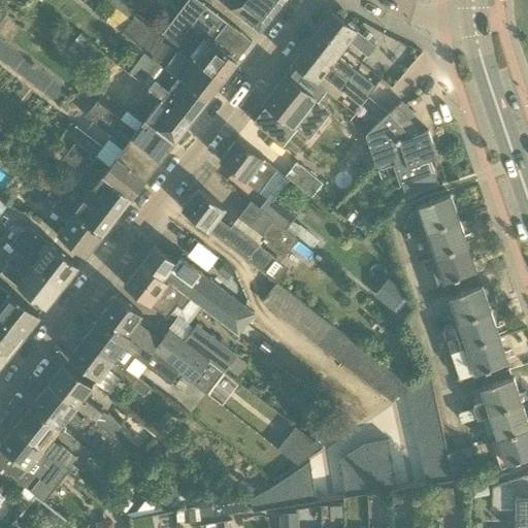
[(163,38),(135,17),(137,14),(119,0),(105,0),(117,8),(106,22),(166,67),(178,77),(207,100),(222,80),(194,58),(192,60),(178,50),(176,53),(161,41),(163,38)]
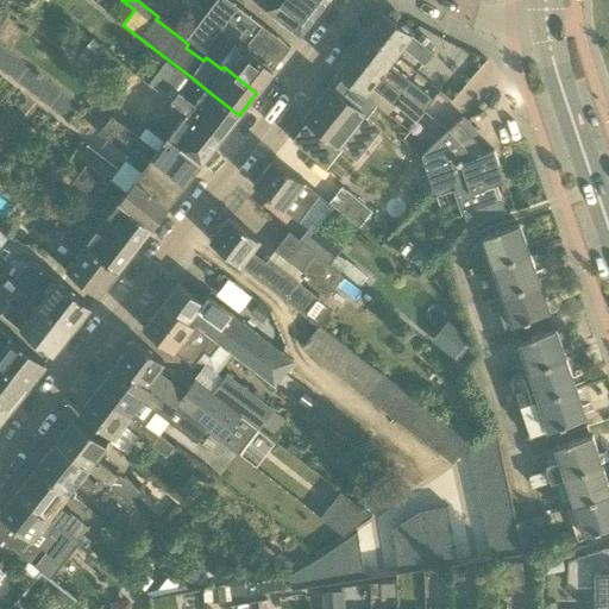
[(217,0),(187,38),(224,67),(256,93),(275,69),(246,48),(263,26),(228,0),(217,0)]
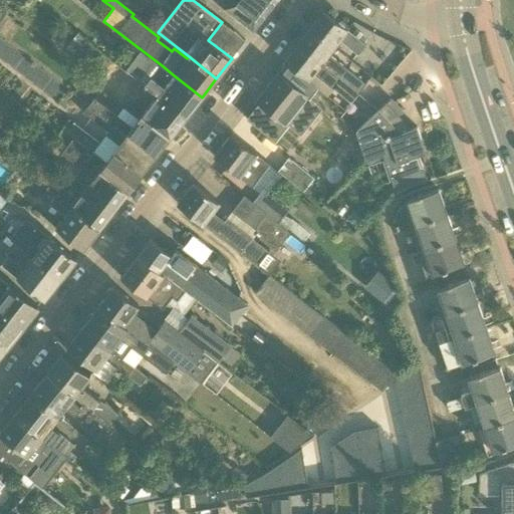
[(214,0),(253,30),(275,2),(273,0),(214,0)]
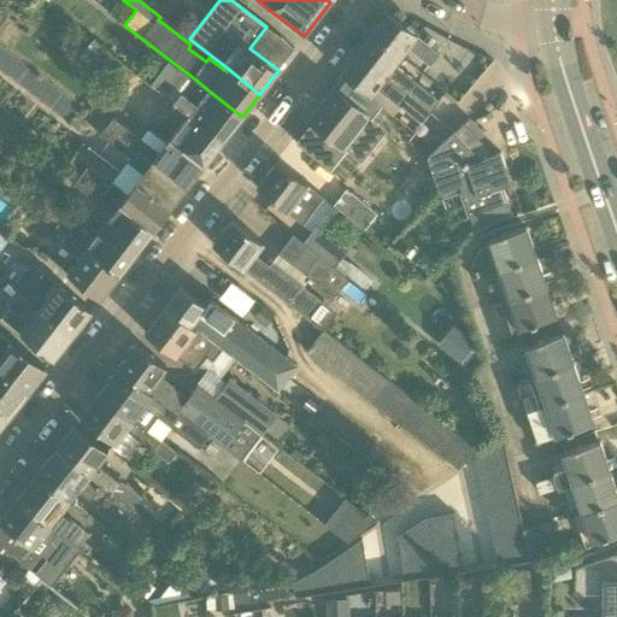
[(374,34),(401,57),(409,48),(430,66),(440,54),(389,13),(374,34)]
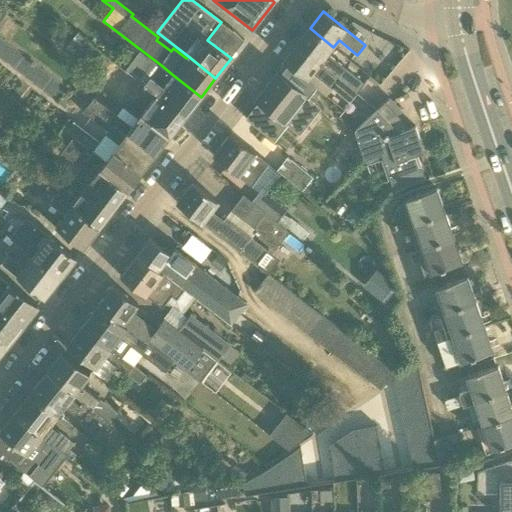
[(328,54),(333,47),(310,28),(298,43),(339,78),(358,93),(365,84),(346,69),(328,54)]
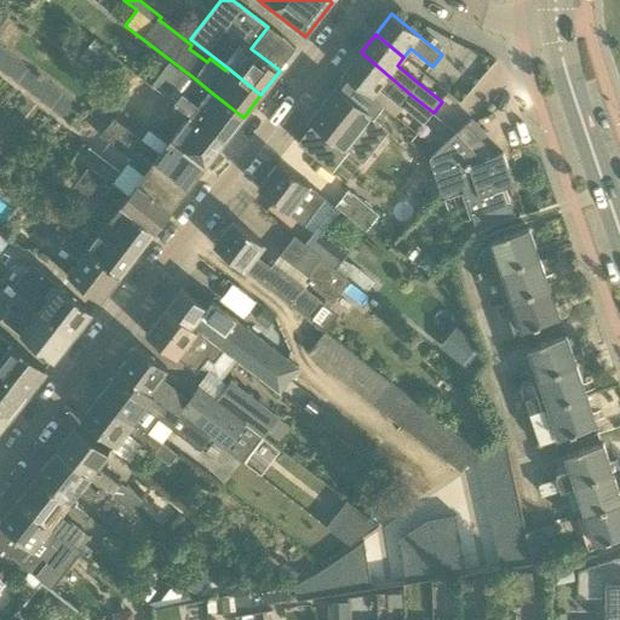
[(118,74),(126,64),(107,47),(98,58),(118,74)]
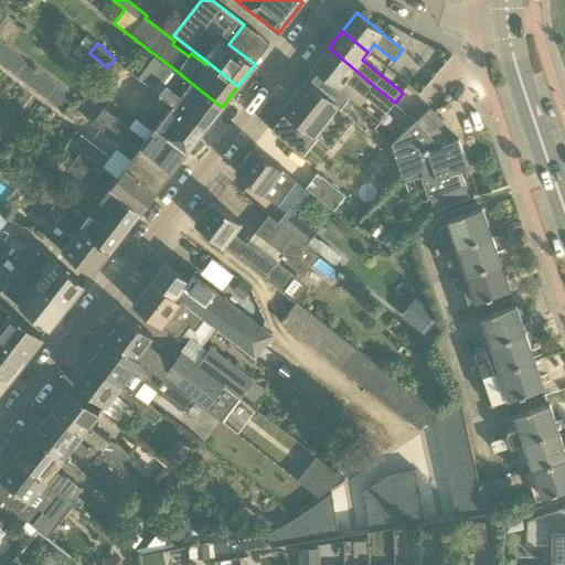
[(386,113),(395,103),(374,86),(329,48),(313,67),(317,70),(339,87),(339,88),(366,112),(374,103),(386,113)]
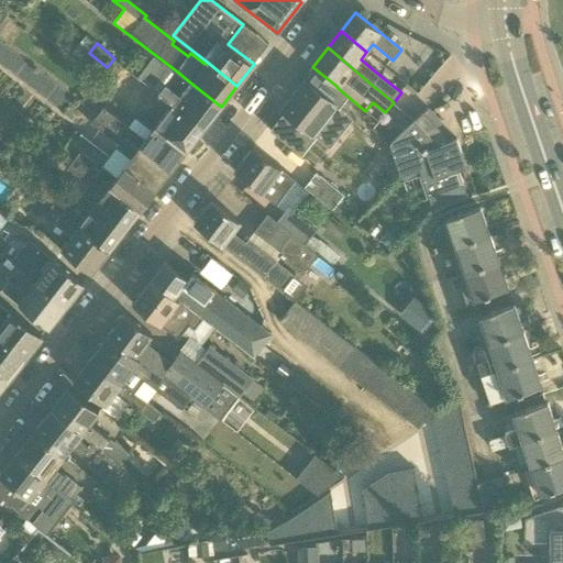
[(180,96),(170,88),(146,70),(140,78),(140,77),(139,78),(158,94),(159,94),(203,129),(221,107),(190,83),(180,96)]
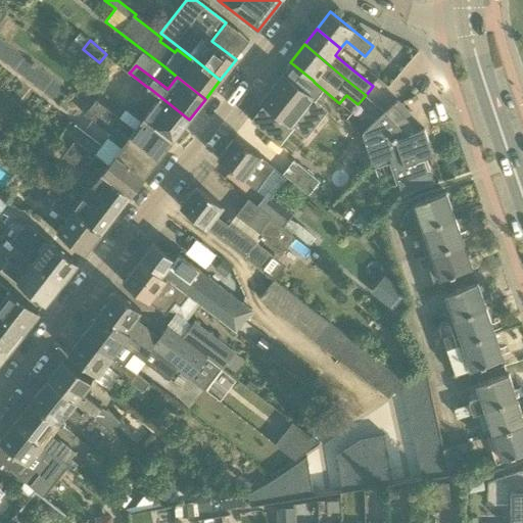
[(148,87),(147,87),(129,73),(124,80),(143,94),(156,104),(145,119),(173,140),(189,120),(148,87)]
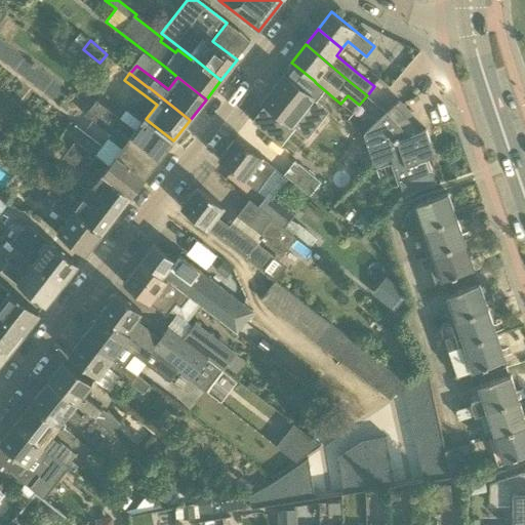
[(330,110),(286,75),(285,74),(261,104),(291,125),(296,118),(313,131),(330,110)]
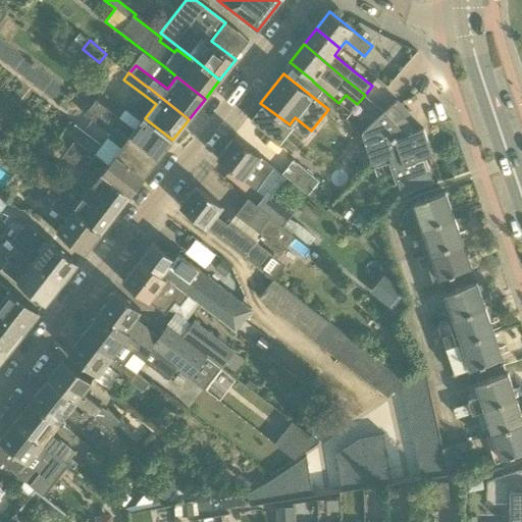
[(136,131),(122,120),(95,99),(89,108),(108,123),(108,122),(113,125),(112,126),(156,161),(172,140),(145,118),(136,131)]
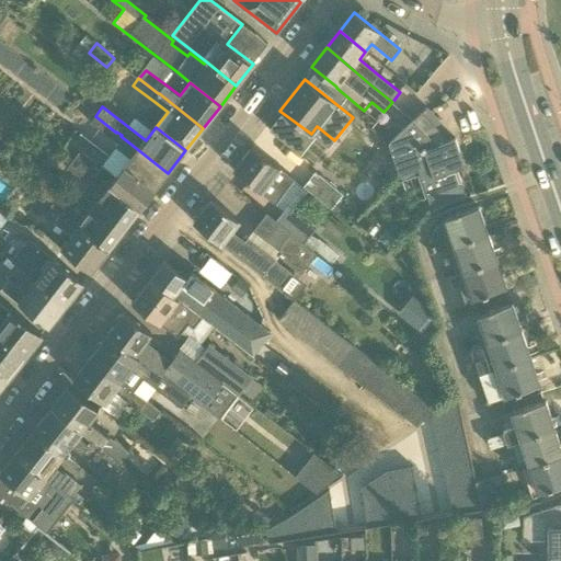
[(112,138),(116,133),(95,116),(91,122),(112,138)]
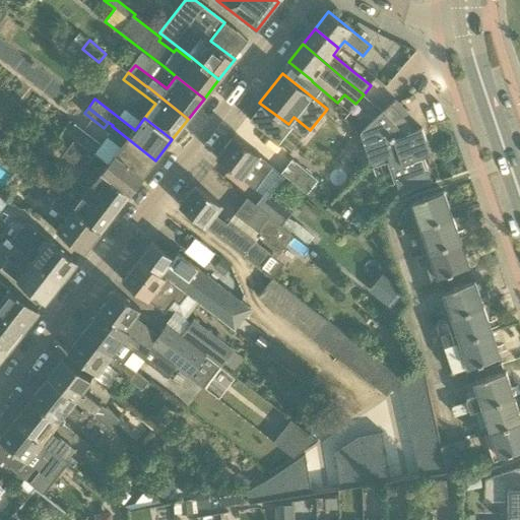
[(384,111),(361,132),(371,163),(388,156),(400,192),(432,181),(424,157),(432,154),(423,128),(412,132),(404,123),(398,127),(384,111)]
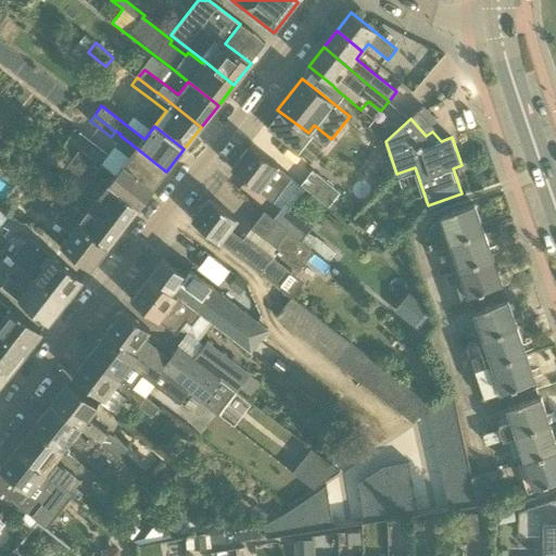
[(153,188),(166,172),(119,135),(116,139),(119,141),(116,146),(110,155),(153,188)]
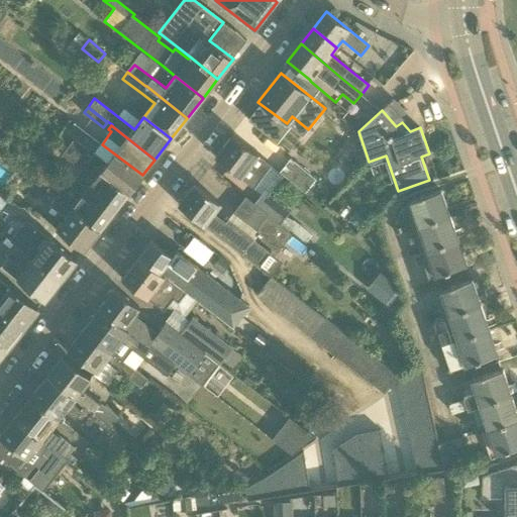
[(272,164),(232,134),(216,158),(254,187),(272,164)]
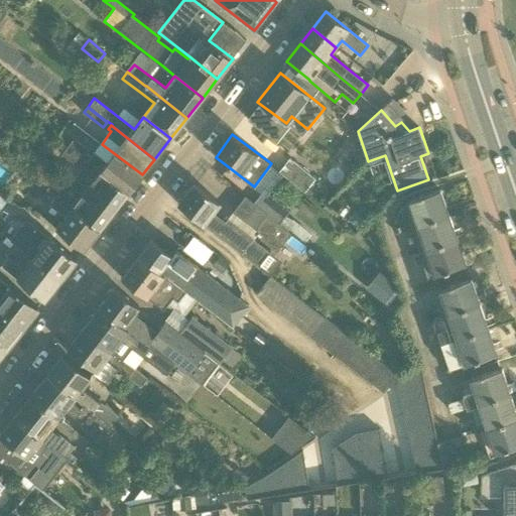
[(95,153),(93,156),(89,153),(90,150),(76,139),(69,147),(77,153),(128,194),(142,175),(142,174),(102,144),(95,153)]
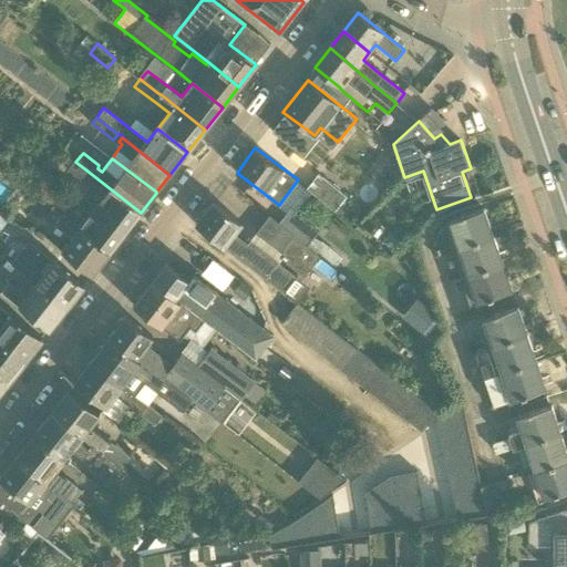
[(141,213),(84,168),(75,162),(69,169),(78,176),(104,197),(95,208),(125,233),(141,213)]
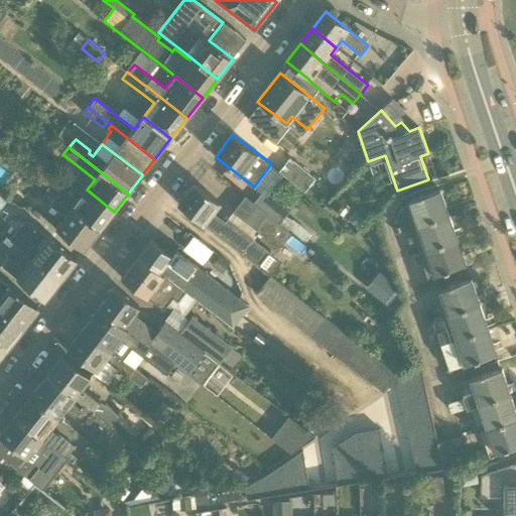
[(279,172),(308,196),(314,200),(319,192),(310,184),(314,179),(289,159),(279,172)]
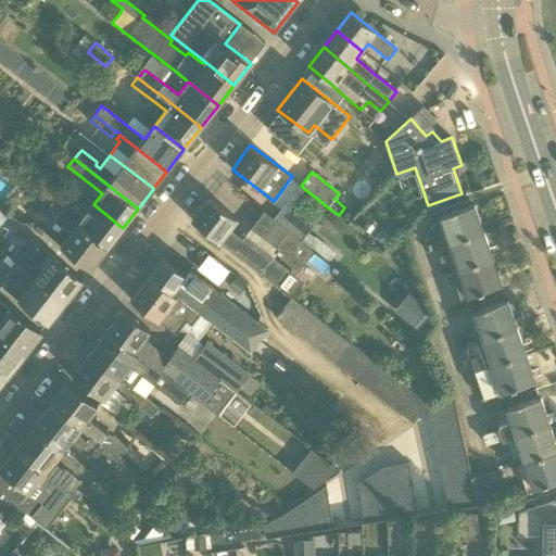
[(85,215),(61,197),(49,188),(42,197),(108,248),(123,228),(93,204),(85,215)]
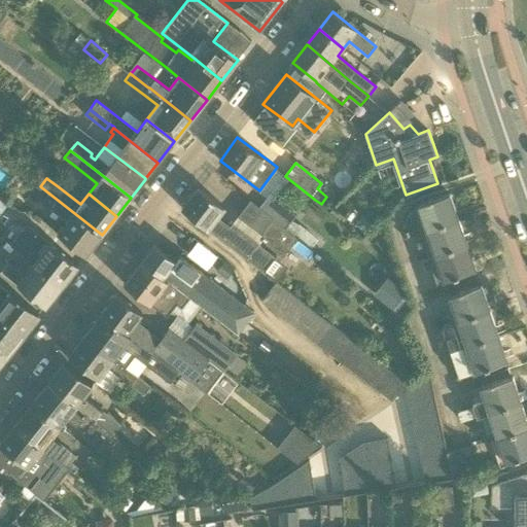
[(86,255),(102,235),(40,186),(33,196),(63,218),(64,217),(68,220),(58,234),(86,255)]
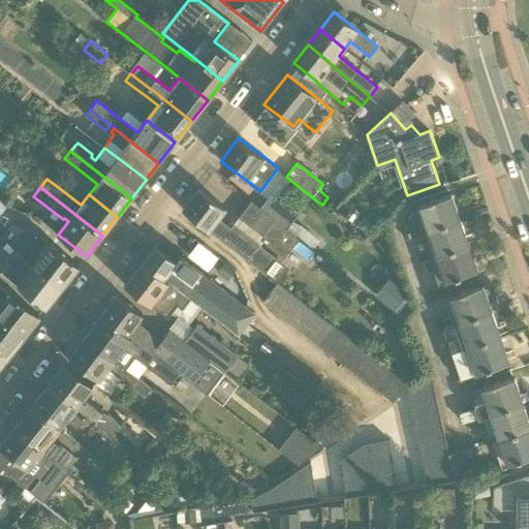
[(219,217),(225,209),(199,188),(183,210),(278,282),(289,268),(235,224),(232,227),(226,222),(219,217)]
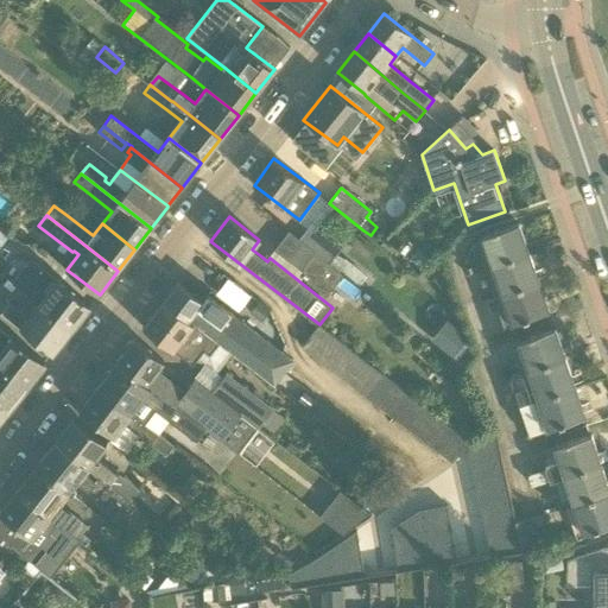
[(299,240),(329,264),(343,247),(311,223),(299,240)]
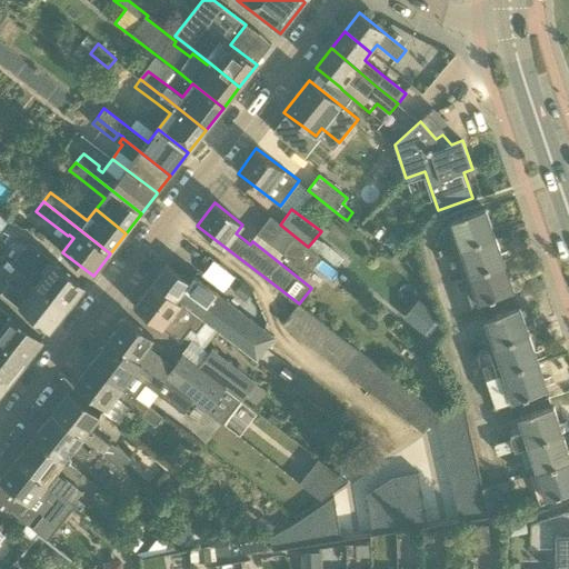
[(460,248),(496,237),(486,209),(451,221),(460,248)]
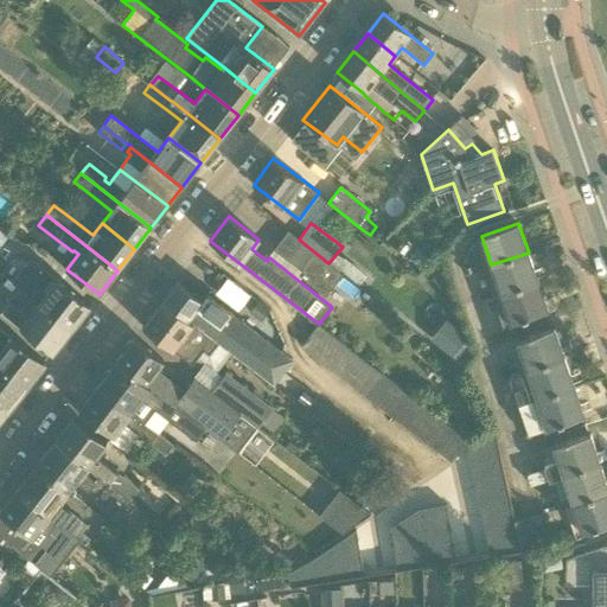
[(343,275),(328,263),(299,240),(286,257),(301,272),(299,274),(326,296),(343,275)]
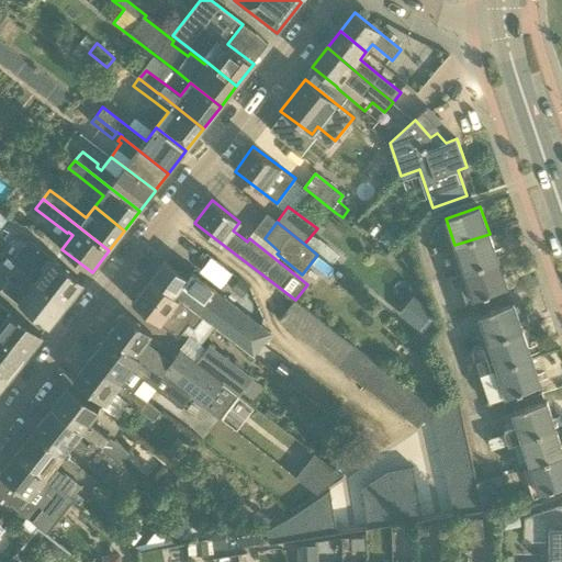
[(464,272),(498,260),(490,234),(454,245),(464,272)]
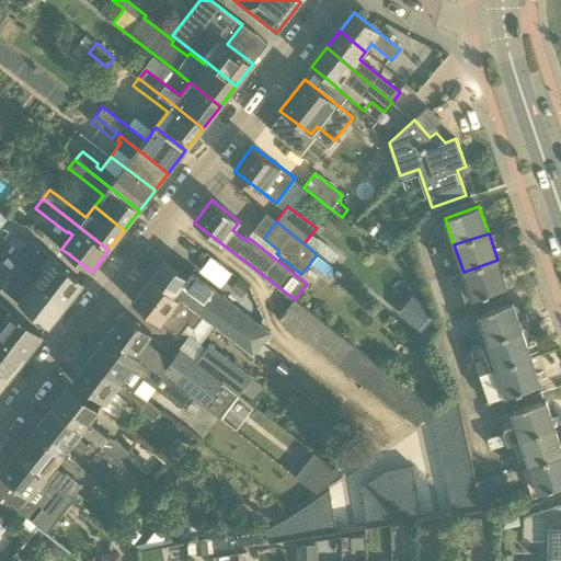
[(66,305),(83,282),(29,239),(21,250),(42,265),(43,264),(47,266),(36,281),(66,305)]
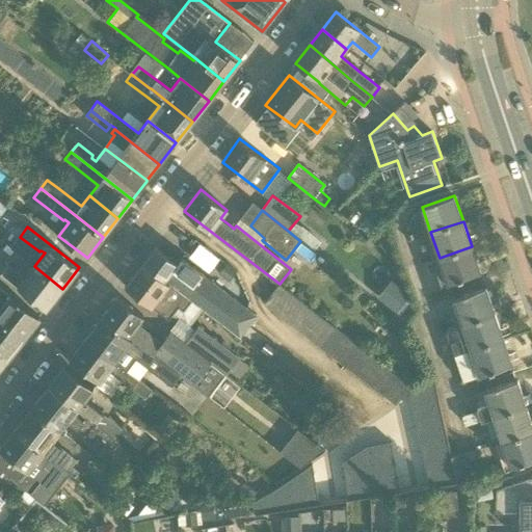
[(204,268),(213,257),(200,245),(190,258),(204,268)]
